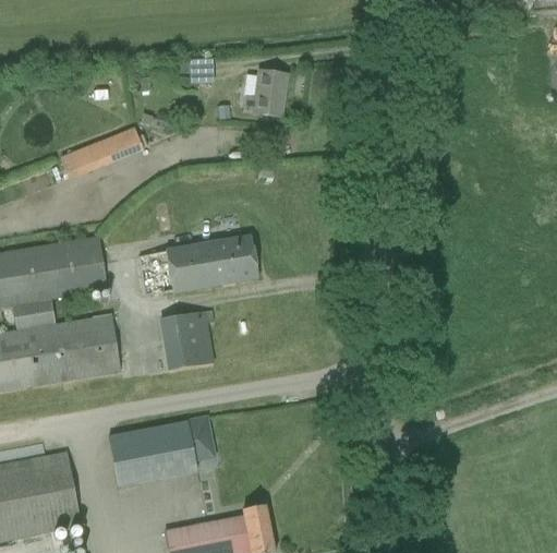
[(189,60),(174,61),(174,72),(190,71),(189,60)]
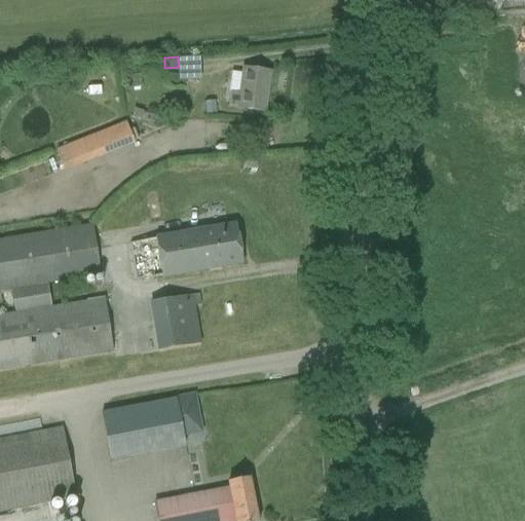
[(239,105),(246,106),(266,109),(271,68),(247,65),(242,89),(235,88),(233,101),(239,102),(239,105)]
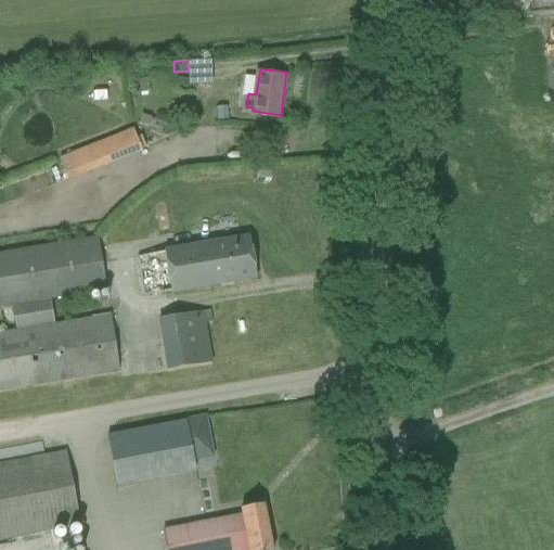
[(140,89),(150,88),(150,75),(140,76),(140,89)]
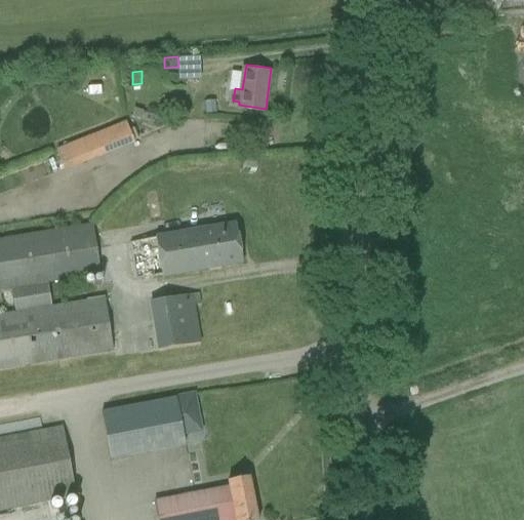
[(142,115),(143,109),(144,107),(134,105),(132,114),(140,116),(142,115)]
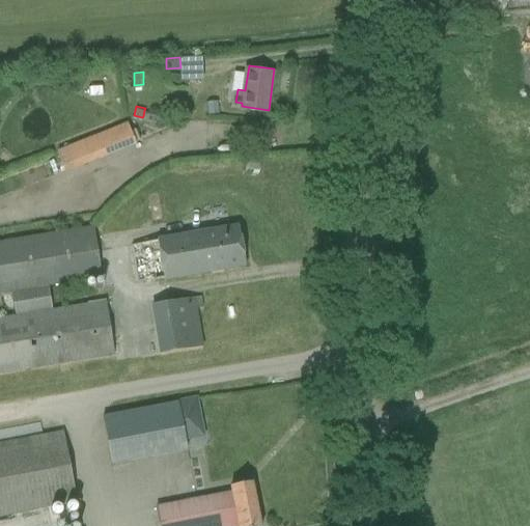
[(66,169),(136,140),(128,120),(57,148),(66,169)]
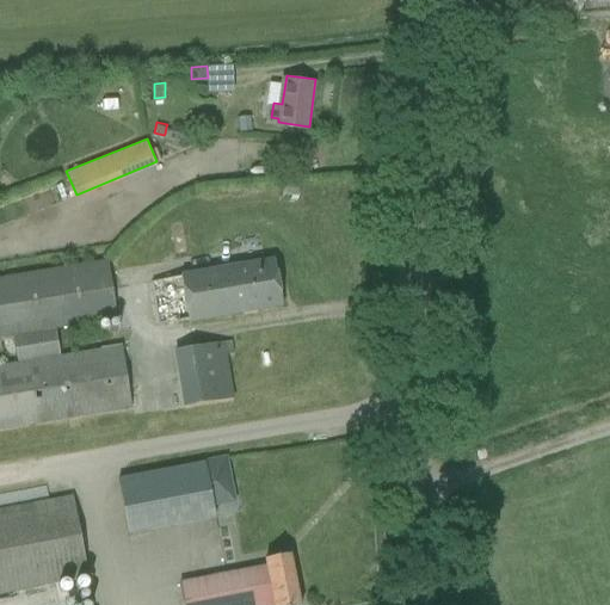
[(158,144),(152,147),(156,158),(162,155),(158,144)]
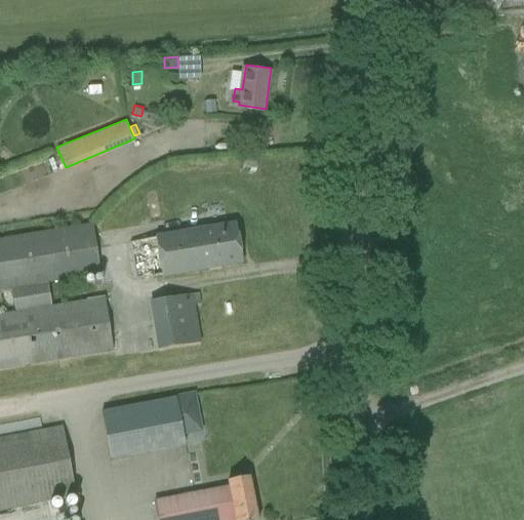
[(102,272),(92,221),(0,235),(0,287),(12,286),(15,309),(0,311),(0,367),(113,349),(105,293),(51,302),(48,280),(102,272)]
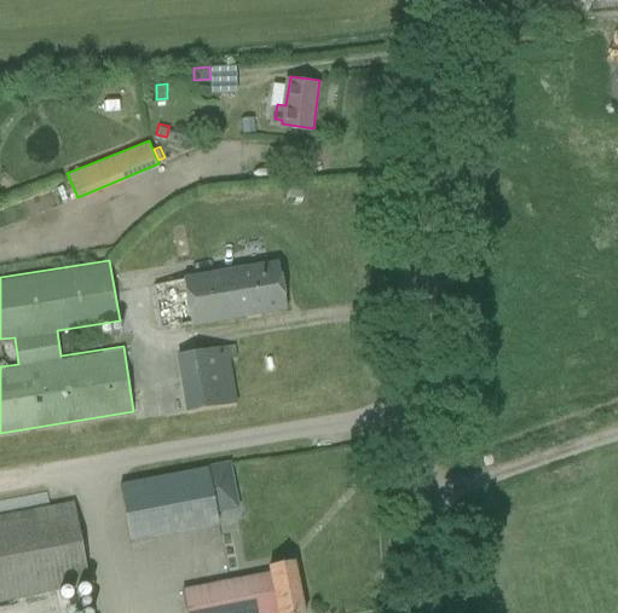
[(279,260),(255,265),(182,276),(183,279),(152,283),(159,322),(189,317),(190,321),(263,310),(287,306),(279,260)]
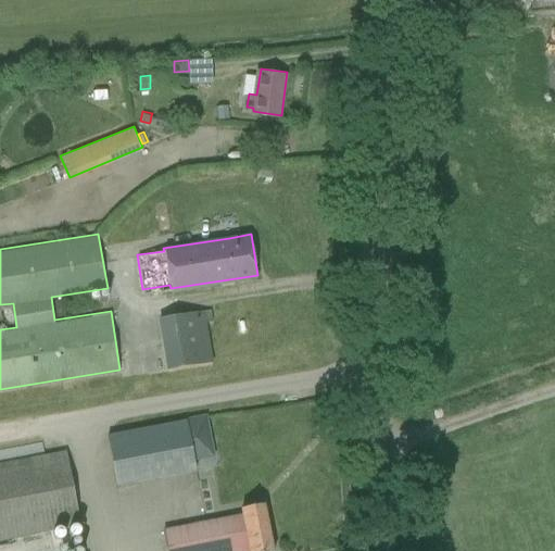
[(210,361),(203,321),(213,318),(212,309),(159,316),(165,367),(210,361)]
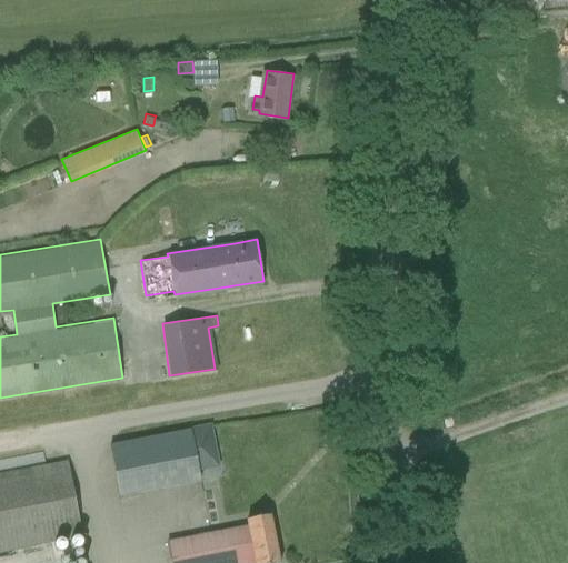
[(201,478),(199,469),(191,426),(112,442),(111,442),(121,493),(201,478)]
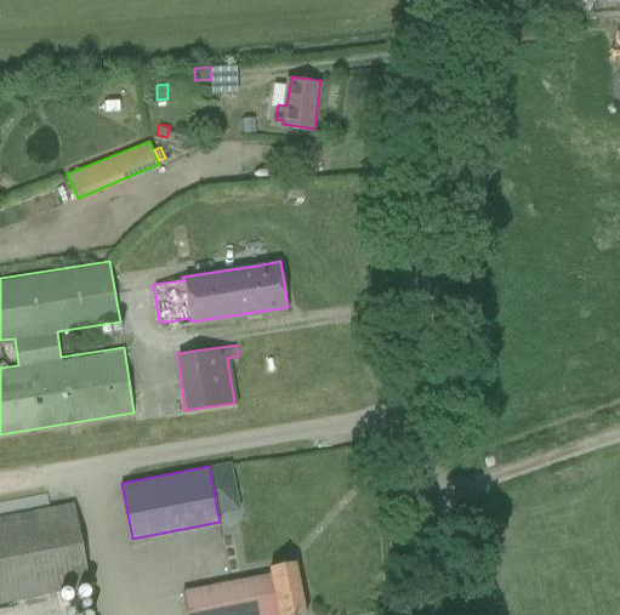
[(47,491),(0,499),(0,601),(91,584),(75,500),(51,505),(47,491)]
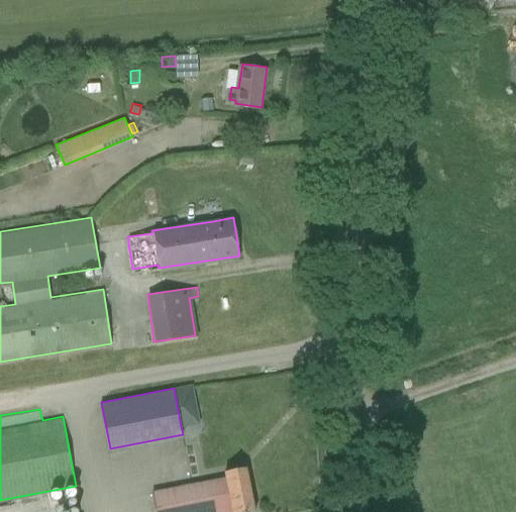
[(159,511),(250,511),(254,511),(246,467),(226,471),(222,477),(155,491),(159,511)]
